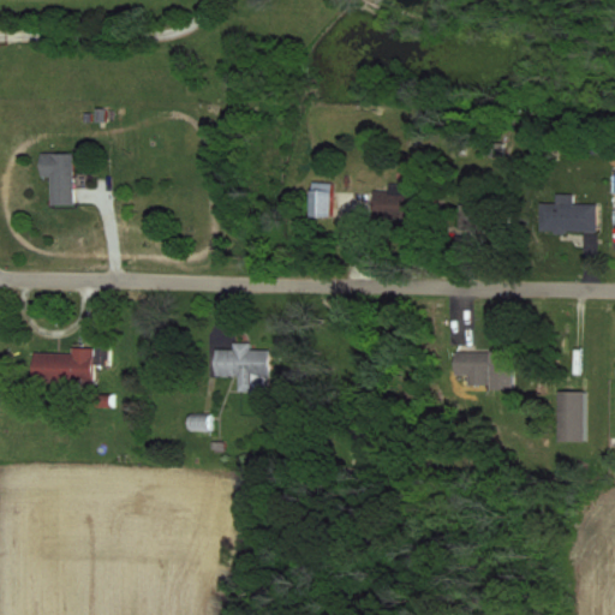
[(73,154),(40,153),(40,177),(49,178),(49,204),(73,206),(73,154)]
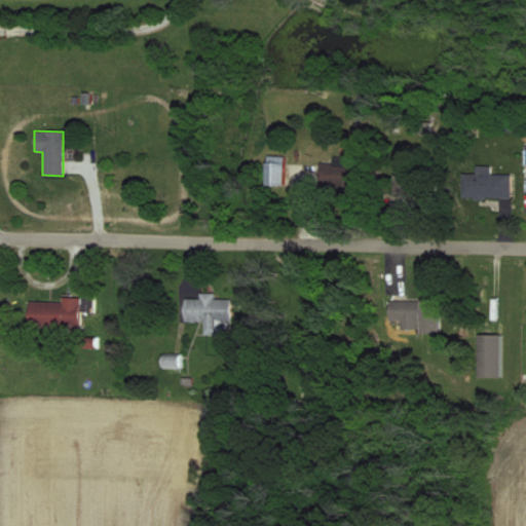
[(265,185),(284,186),(285,157),(266,156),(265,185)]
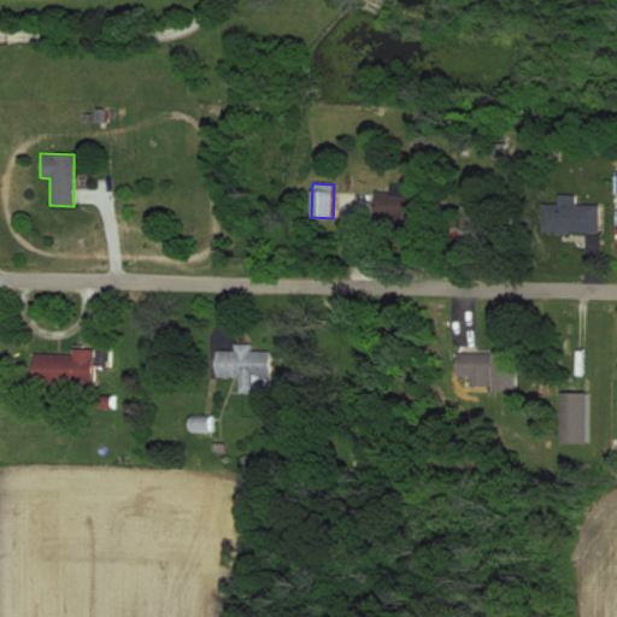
[(545,233),(601,234),(603,205),(579,205),(579,195),(562,194),(562,204),(546,204),(545,233)]
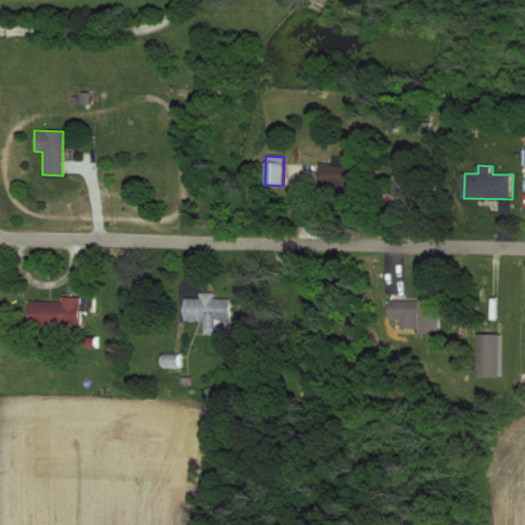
[(231,320),(231,299),(215,298),(215,293),(201,292),(201,299),(185,298),(185,321),(204,322),(204,334),(214,334),(214,319),(231,320)]
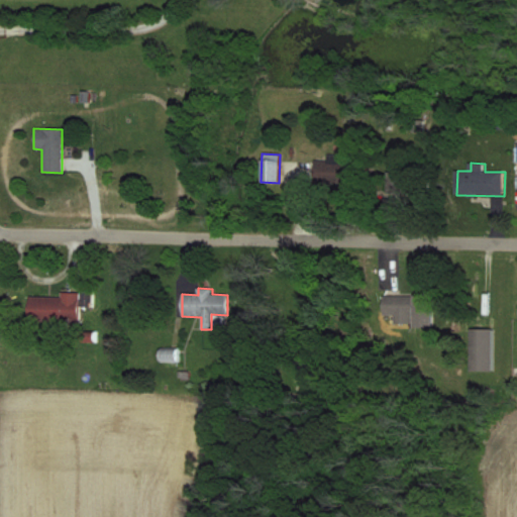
[(78,320),(79,293),(60,293),(60,298),(27,297),(27,318),(78,320)]
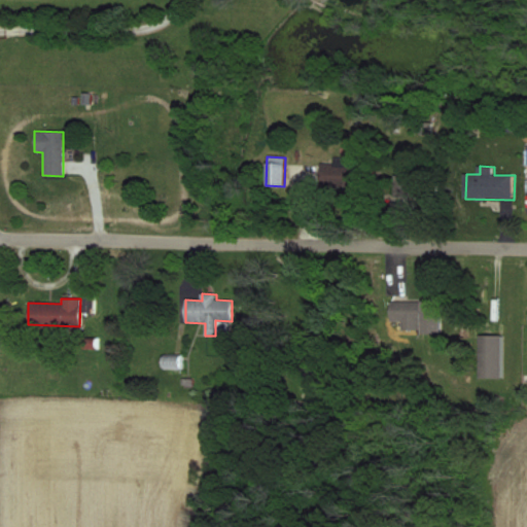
[(440,334),(441,302),(389,301),(389,322),(400,322),(400,332),(440,334)]
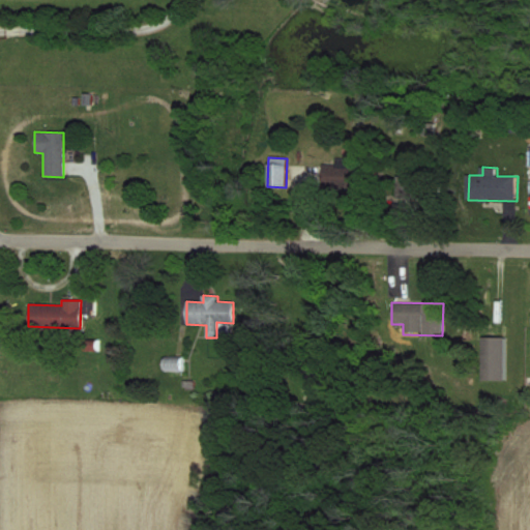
[(503,337),(481,337),(480,380),(502,381),(503,337)]
